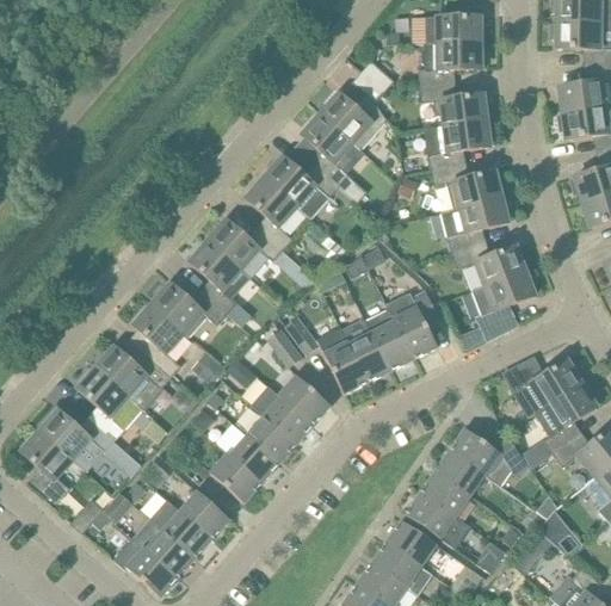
[(550,0),(550,16),(556,16),(556,20),(610,20),(610,0),(550,0)]
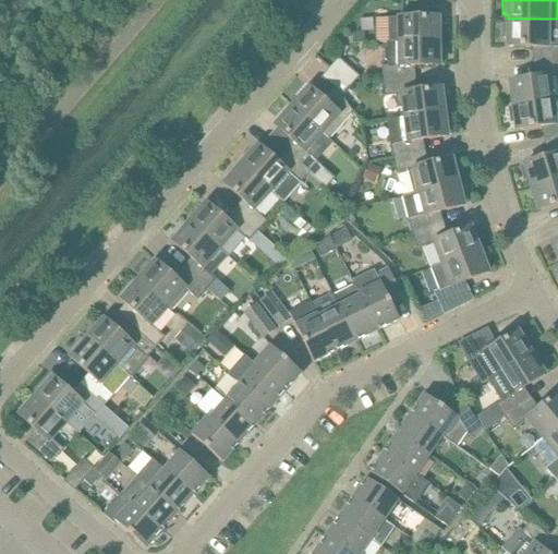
[(437,13),(375,14),(375,38),(387,38),(438,37),(437,13)]
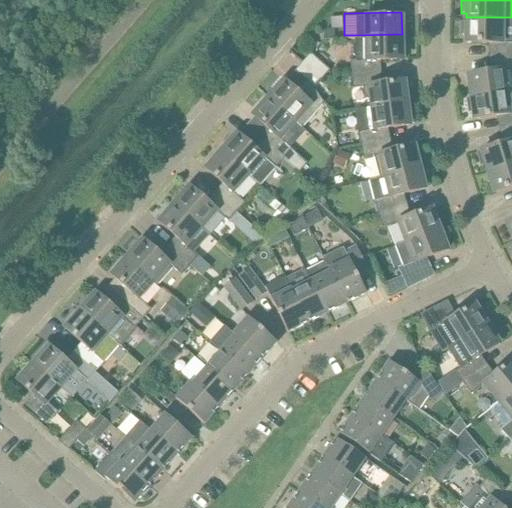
[(461,21),(461,35),(466,35),(466,39),(493,40),(494,53),(511,52),(511,17),(466,17),(466,21),(461,21)]
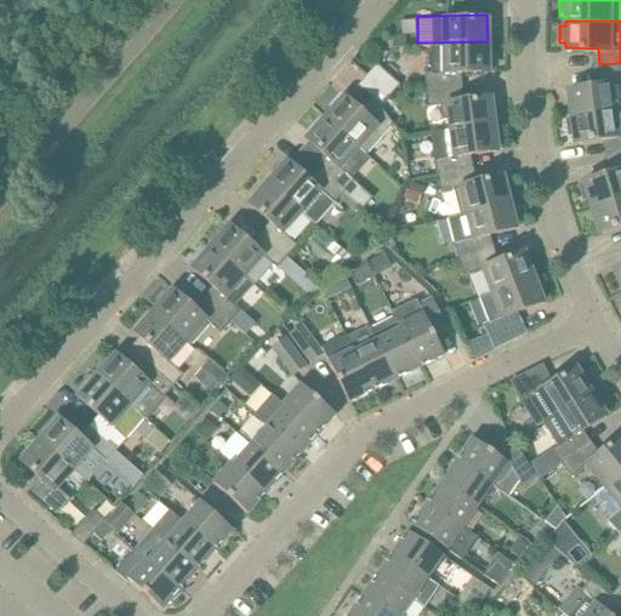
[(431,69),(425,69),(426,86),(456,84),(455,69),(461,69),(488,69),(488,68),(491,68),(491,51),(488,51),(488,41),(431,43),(431,49),(428,52),(428,62),(431,64),(431,69)]
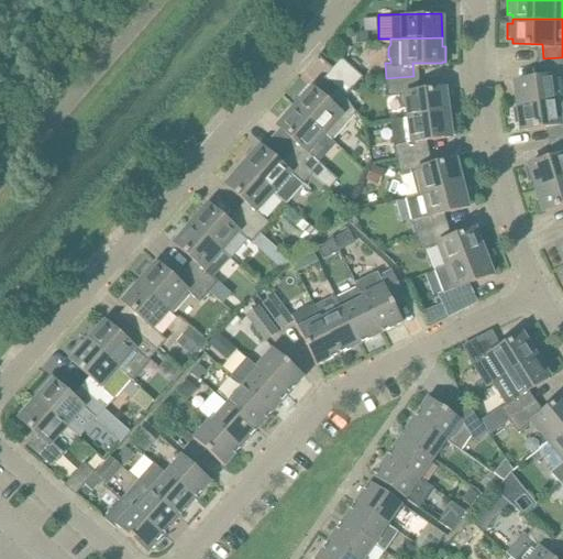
[(341,55),(332,65),(353,84),(355,80),(362,74),(341,55)]
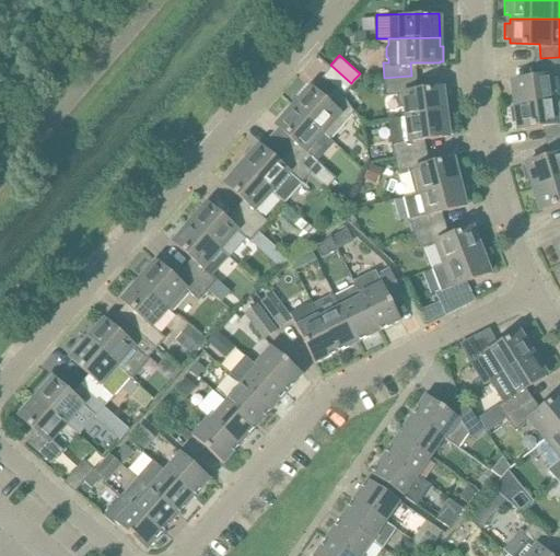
[(540,73),(512,78),(515,102),(553,96),(559,95),(559,57),(540,58),(540,73)]
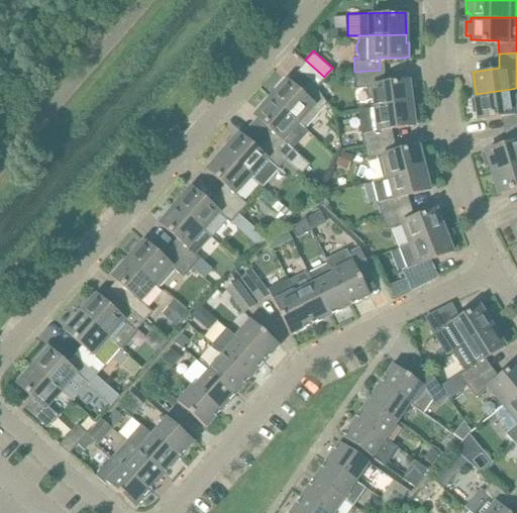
[(287,78),(271,96),(298,119),(305,125),(327,100),(316,85),(324,77),(305,60),(297,69),(308,78),(298,88),(287,78)]
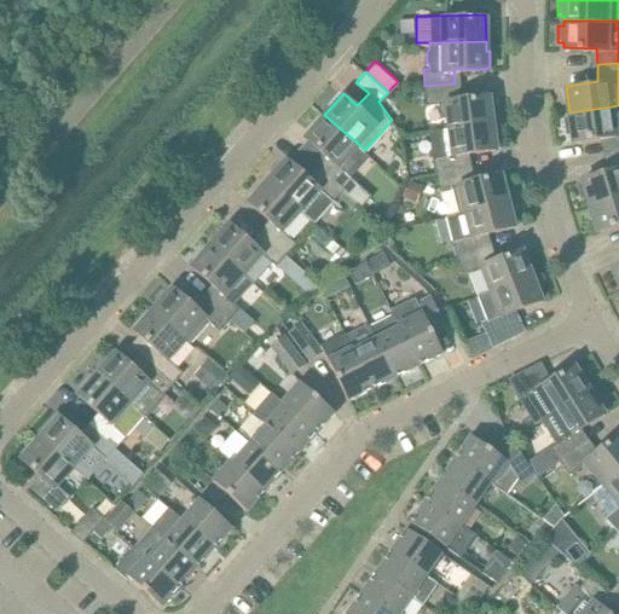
[(455,84),(424,86),(426,103),(438,100),(440,115),(447,114),(449,126),(492,120),(489,93),(456,98),(455,84)]
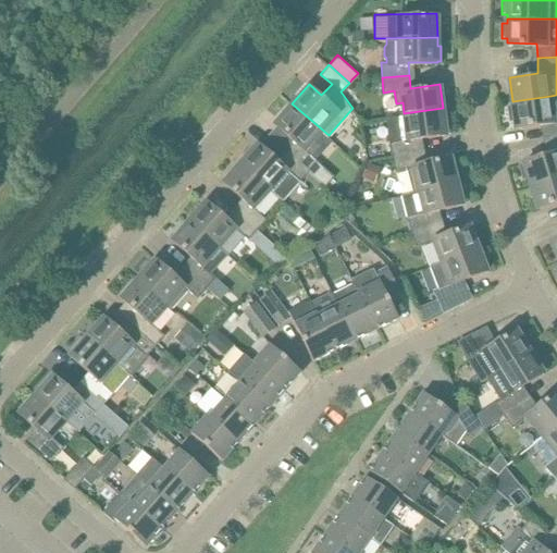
[(512,102),(507,103),(509,118),(515,117),(516,125),(545,122),(548,136),(556,134),(556,95),(551,96),(512,101),(512,102)]
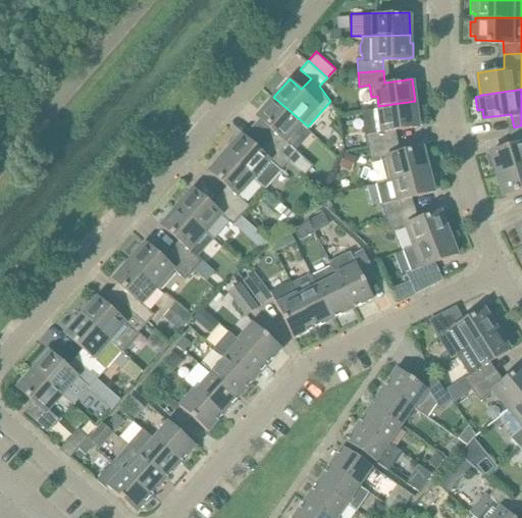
[(260,111),(257,114),(259,116),(277,133),(269,142),(289,159),(301,170),(305,173),(313,163),(298,149),(296,148),(291,143),(299,134),(293,128),(301,120),(273,97),(270,99),(268,98),(258,109),(260,111)]
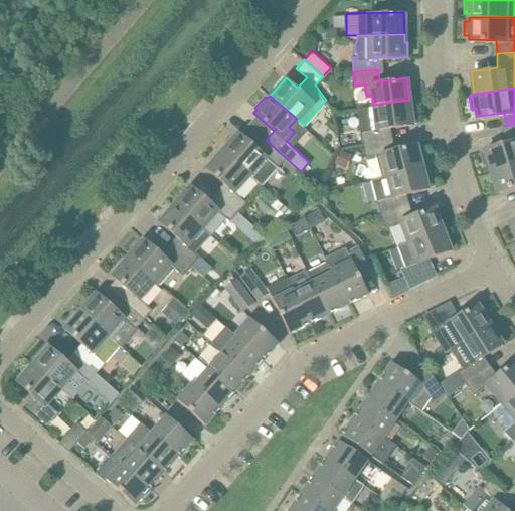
[(373,105),(356,107),(360,129),(363,143),(387,138),(385,126),(412,123),(412,122),(416,121),(415,108),(410,109),(409,100),(373,105)]
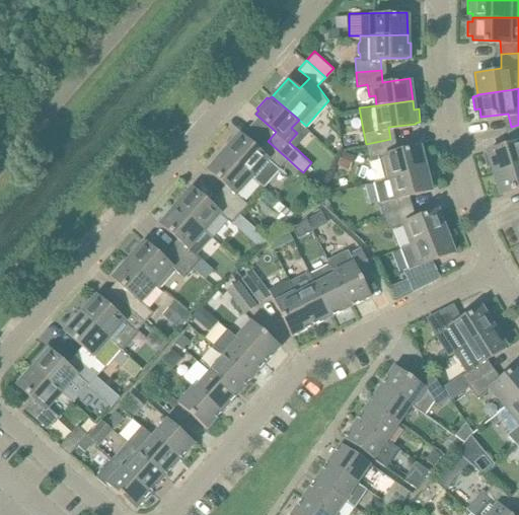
[(488,150),(483,151),(487,164),(492,163),(494,170),(518,162),(518,125),(511,127),(514,141),(488,149),(488,150)]
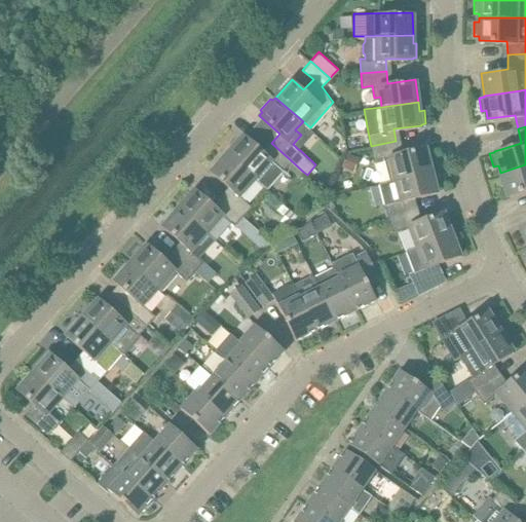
[(243,134),(227,152),(255,176),(267,187),(283,170),(291,160),(271,143),(264,152),(243,134)]
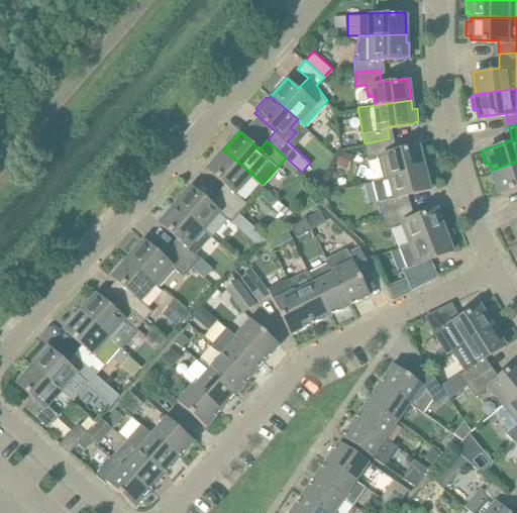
[(389,138),(365,143),(367,157),(378,154),(383,176),(423,166),(417,143),(392,150),(389,138)]
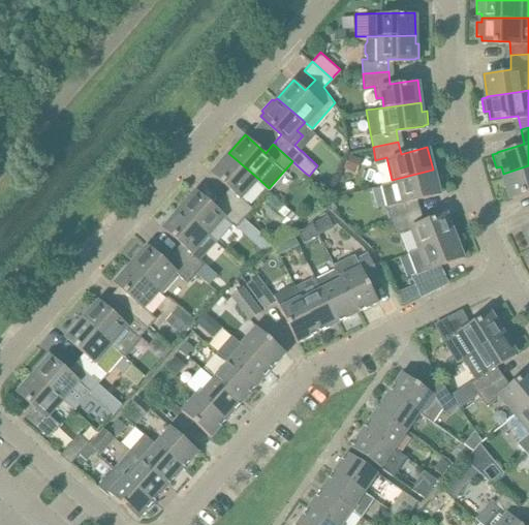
[(350,152),(344,165),(355,171),(362,156),(350,152)]
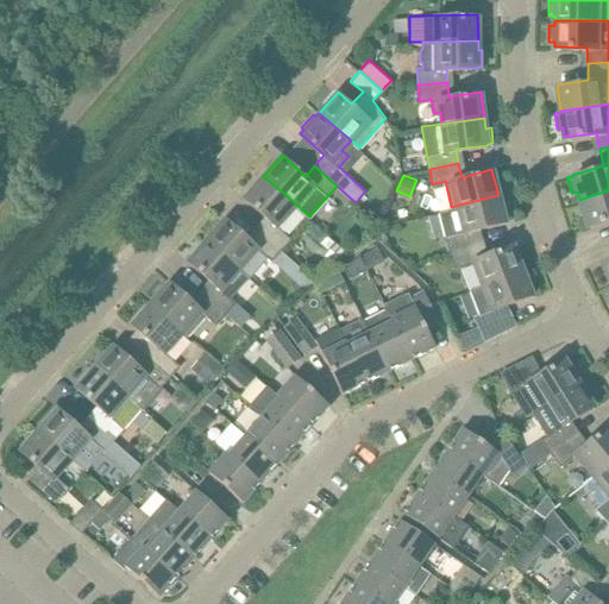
[(248,193),(244,196),(268,218),(258,228),(281,249),(292,238),(277,225),(295,203),(263,176),(259,180),(257,177),(245,190),(248,193)]
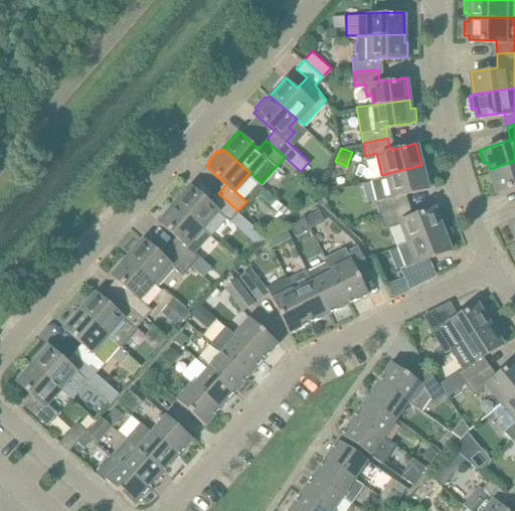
[(514,161),(490,169),(497,190),(514,184),(514,161)]
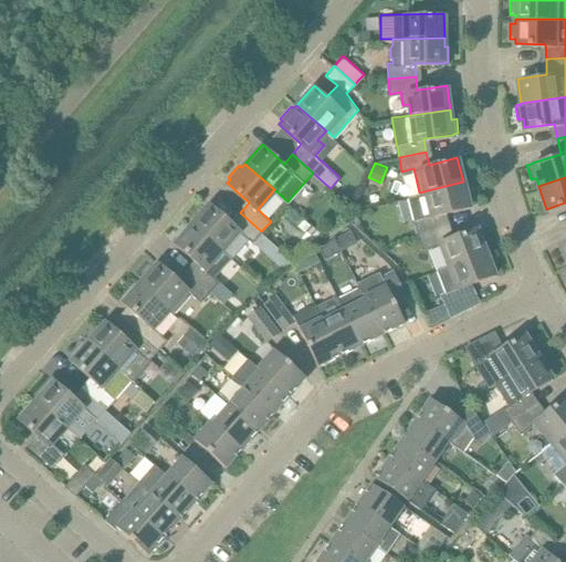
[(419,193),(407,195),(413,219),(418,233),(444,225),(441,212),(470,205),(469,203),(473,201),(470,187),(465,188),(463,181),(419,193)]
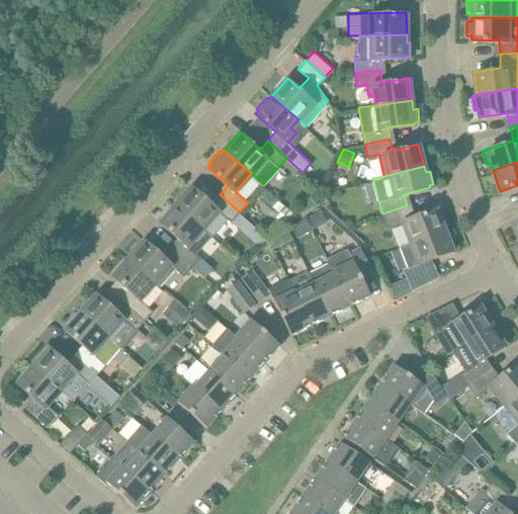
[(191,185),(176,203),(211,235),(227,218),(231,221),(232,220),(238,226),(245,218),(239,211),(220,194),(211,203),(208,200),(191,185)]
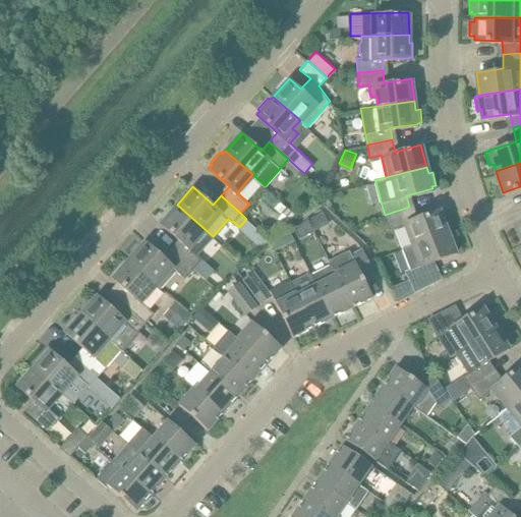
[(164,219),(161,222),(182,240),(174,249),(192,267),(201,257),(197,253),(213,236),(177,205),(174,208),(172,206),(162,217),(164,219)]
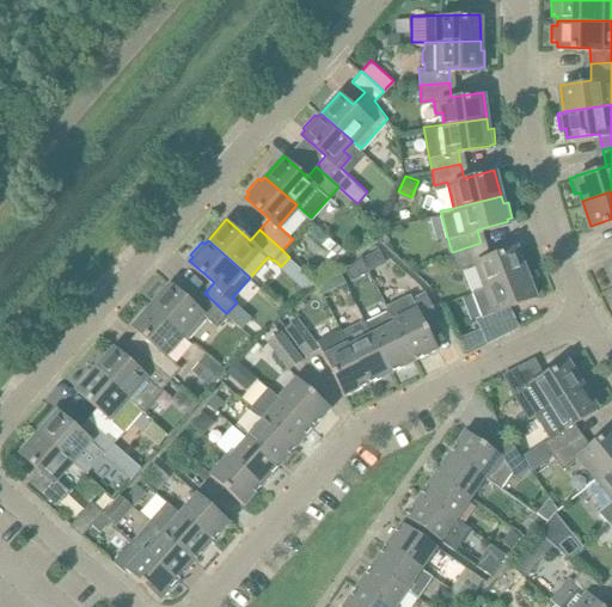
[(338,243),(332,249),(326,256),(337,265),(349,252),(338,243)]
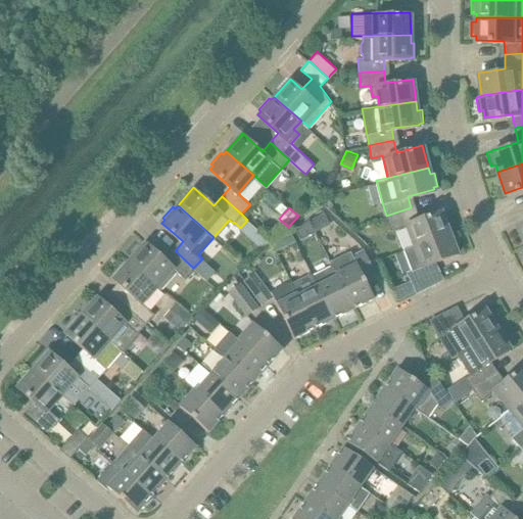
[(411,207),(386,216),(391,229),(407,223),(415,244),(448,231),(440,209),(415,220),(411,207)]
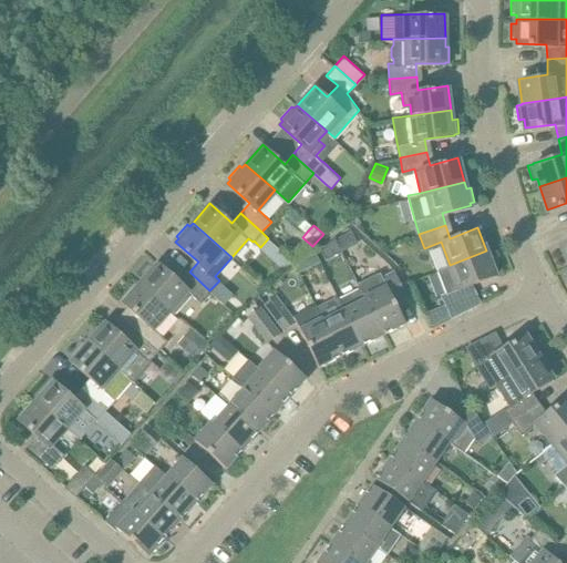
[(334,235),(320,247),(325,258),(342,249),(336,236),(334,235)]
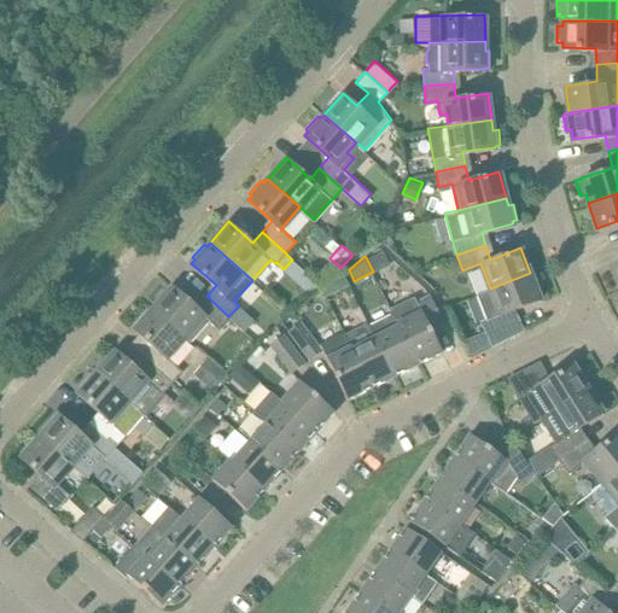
[(485,330),(462,339),(470,354),(491,343),(519,330),(509,309),(516,307),(540,298),(530,273),(490,289),(477,293),(487,317),(481,320),(485,330)]
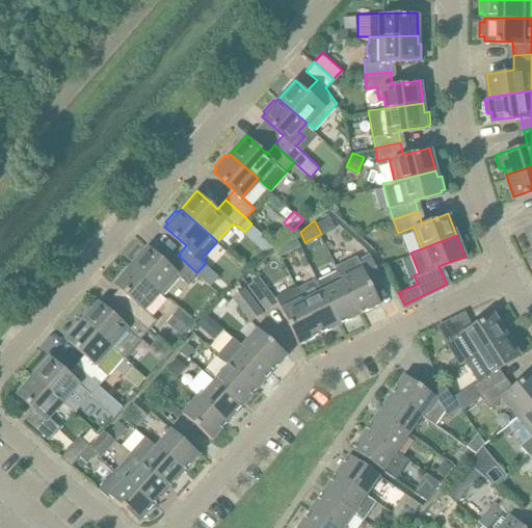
[(277,244),(281,253),(291,247),(286,237),(277,244)]
